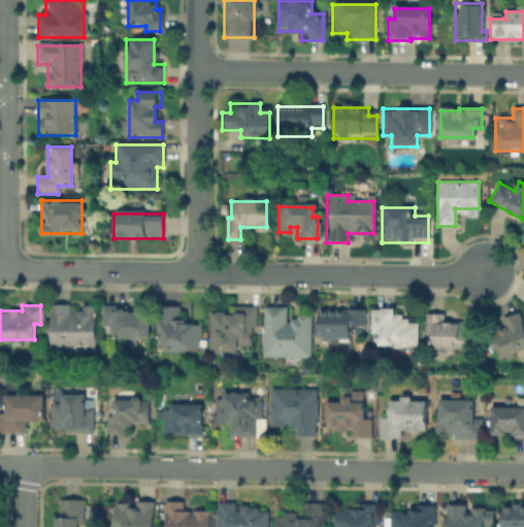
[(68,305),(68,309),(94,309),(94,353),(50,353),(50,305),(68,305)]
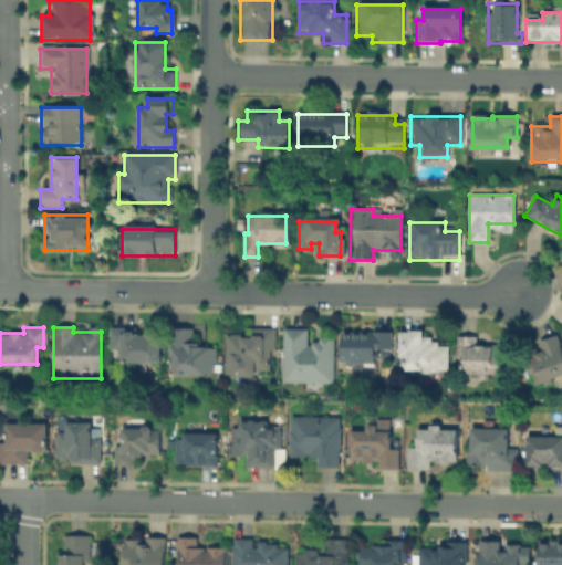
[(136,328),(136,336),(159,336),(159,363),(122,363),(122,347),(110,347),(110,328),(136,328)]
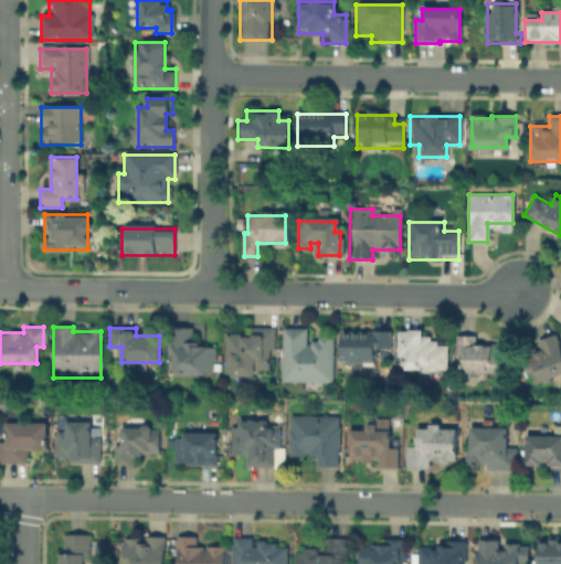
[(168,371),(168,329),(193,329),(193,346),(214,346),(214,375),(179,375),(179,371),(168,371)]
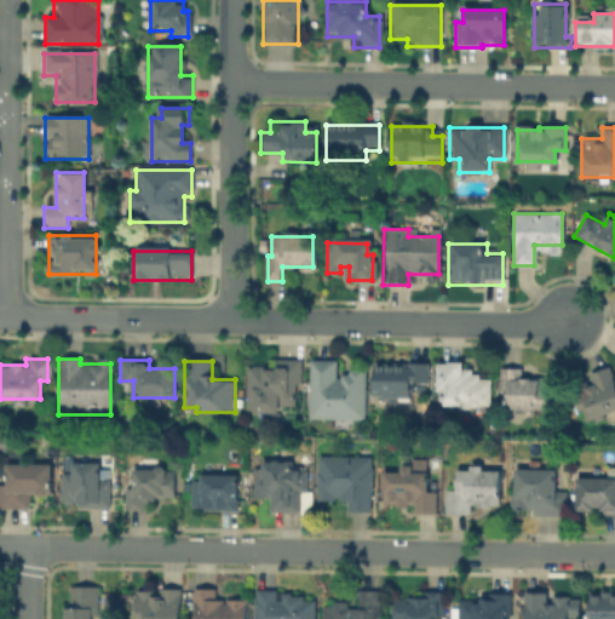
[(335,362),(334,379),(348,379),(348,372),(365,372),(365,419),(309,419),(309,362),(335,362)]
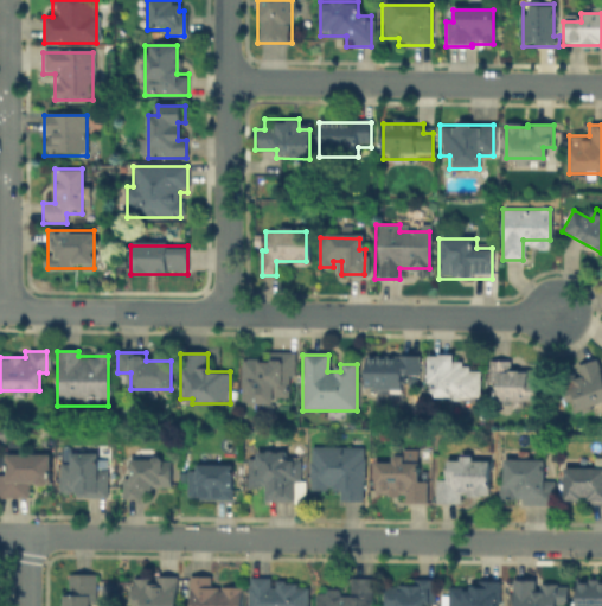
[(242,356),(290,356),(290,403),(242,403),(242,356)]
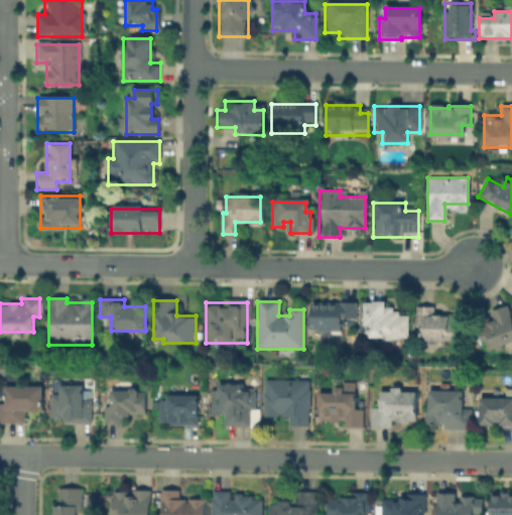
[(342,331),(311,331),(311,304),(354,305),(354,319),(342,319),(342,331)]
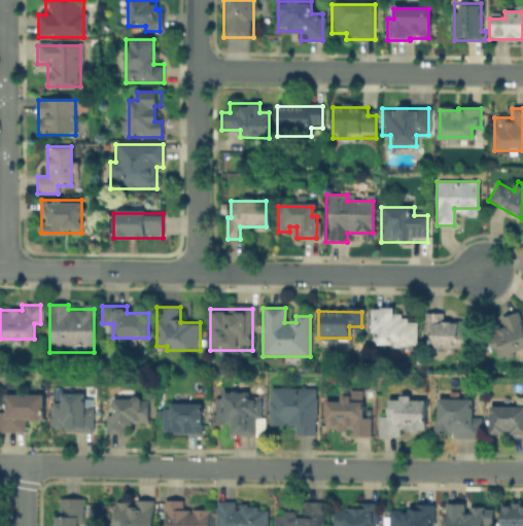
[(393,311),(393,315),(401,315),(401,317),(407,317),(407,322),(414,322),(414,347),(377,347),(377,334),(372,334),(372,311),(393,311)]
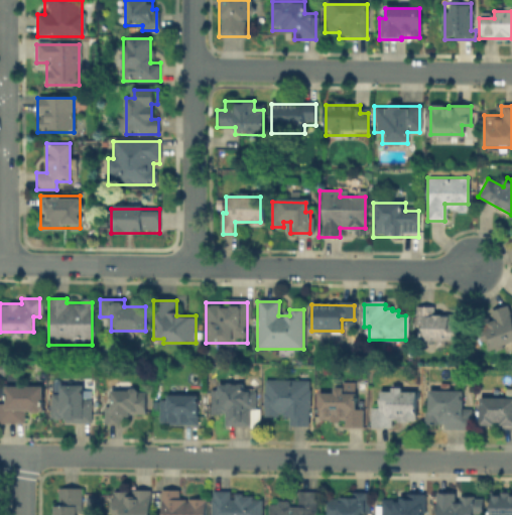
[(506,305),(511,322),(511,343),(486,353),(477,329),(493,323),(489,311),(506,305)]
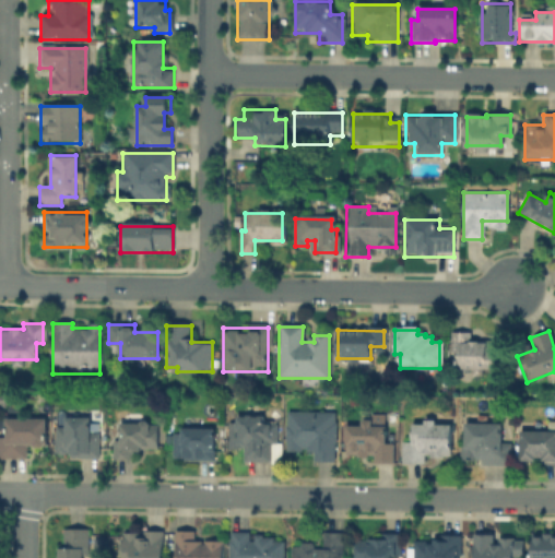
[(477,332),(477,341),(495,341),(495,370),(457,370),(457,352),(450,352),(450,332),(477,332)]
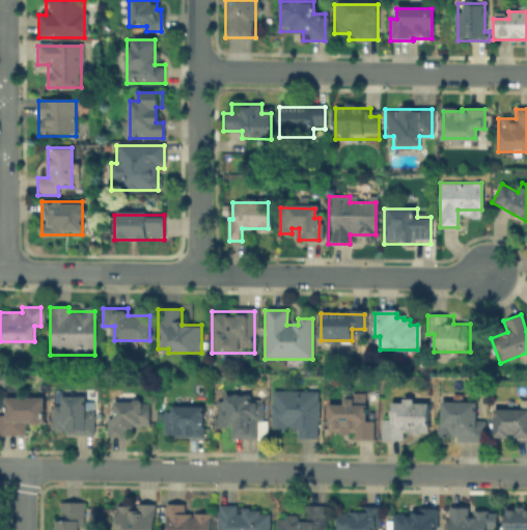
[(317,428),(317,440),(297,440),(297,428),(272,428),(272,392),(317,392),(317,428)]
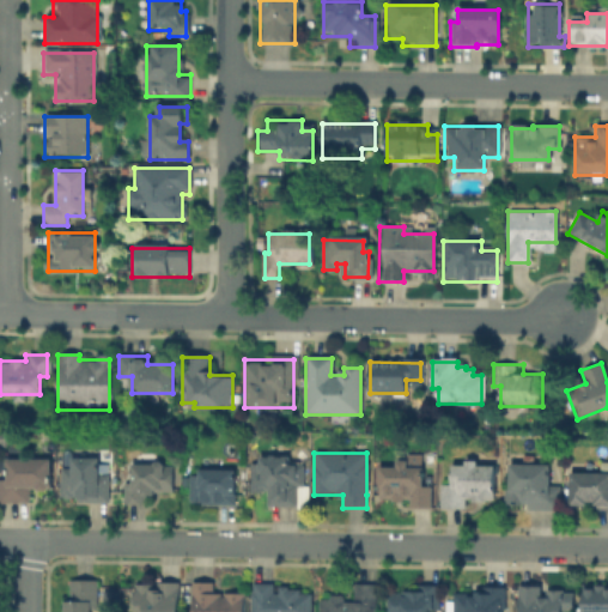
[(290,455),(290,462),(303,462),(303,489),(297,489),(297,508),(266,508),(266,491),(250,491),(250,464),(260,465),(260,455),(290,455)]
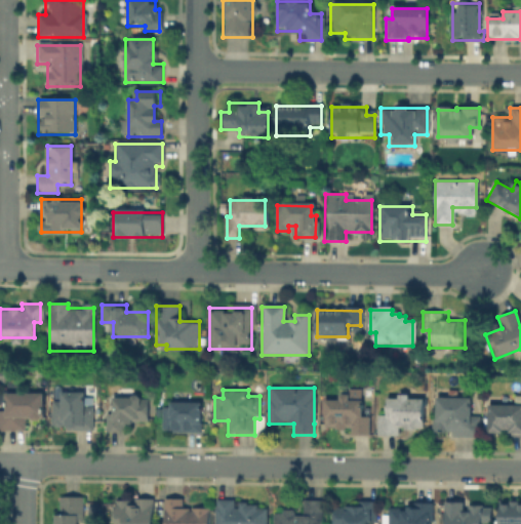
[(361,413),(361,418),(368,418),(368,437),(350,437),(350,426),(323,426),(323,401),(341,401),(341,391),(361,391),(361,413)]
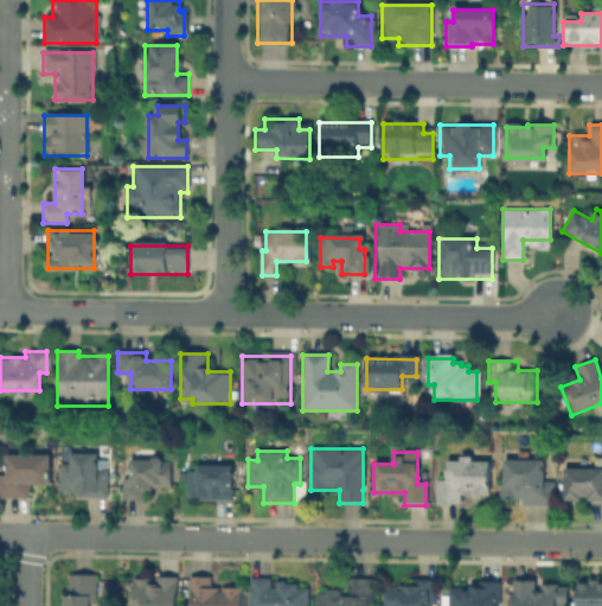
[(96,454),(96,466),(104,466),(104,497),(61,497),(61,465),(71,465),(71,454),(96,454)]
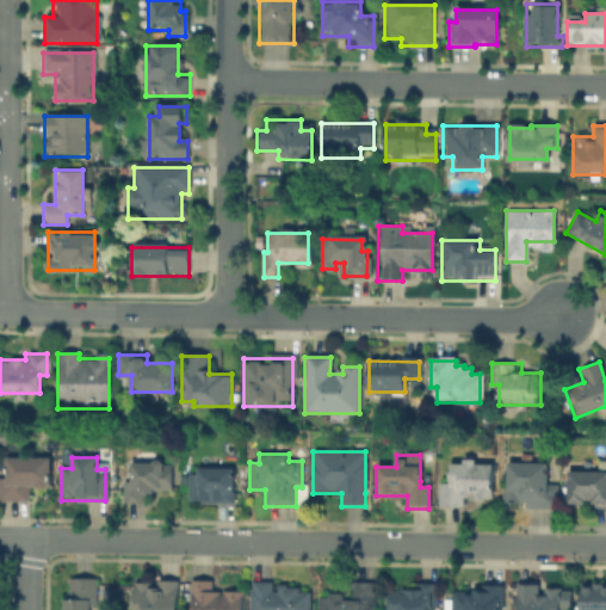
[(171,462),(171,488),(142,488),(142,500),(121,500),(121,479),(128,479),(128,461),(150,461),(153,457),(159,457),(164,461),(164,462),(171,462)]
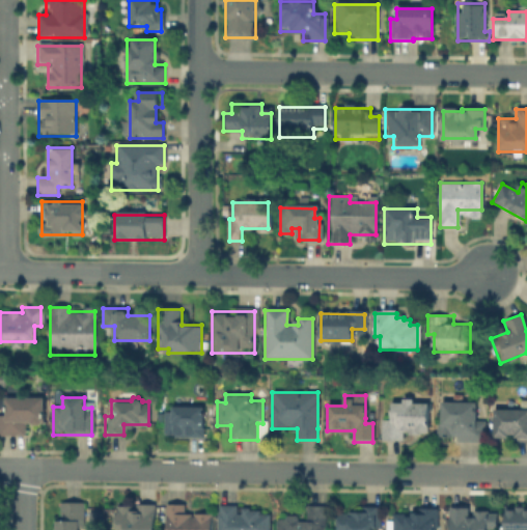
[(6,415),(6,399),(45,399),(44,427),(25,427),(25,437),(0,437),(0,415),(6,415)]
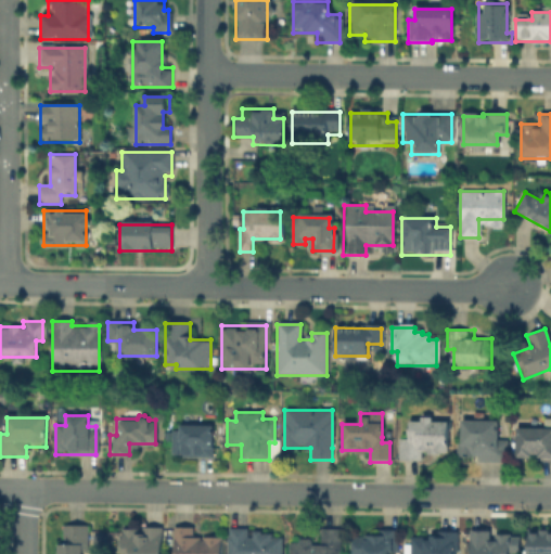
[(407,434),(407,421),(448,421),(448,455),(420,455),(420,462),(400,462),(400,434),(407,434)]
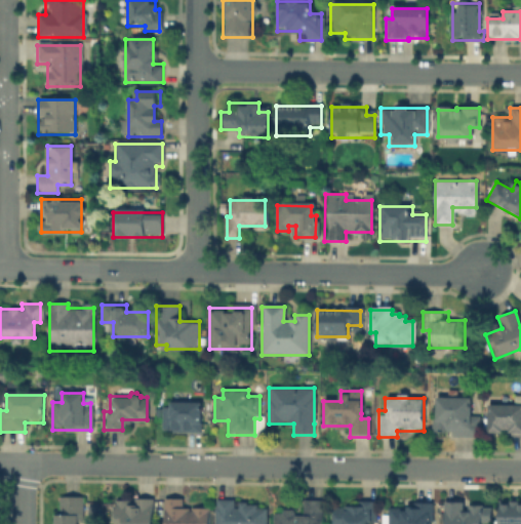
[(471,415),(471,433),(436,432),(436,400),(471,400),(471,415)]
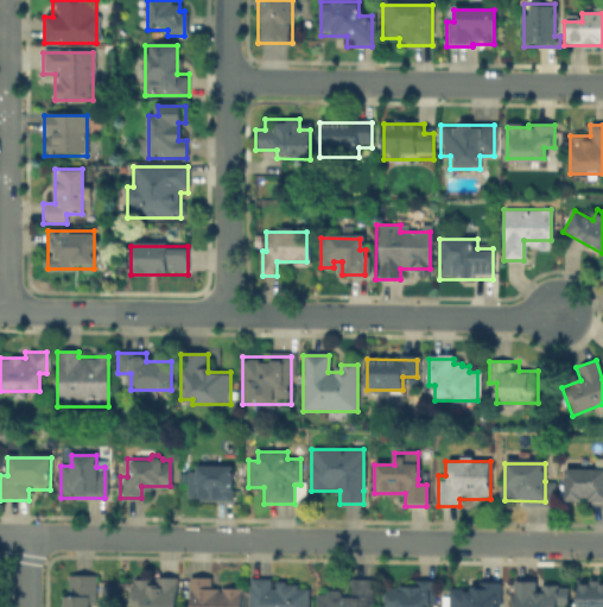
[(192,500),(192,468),(233,468),(233,500),(192,500)]
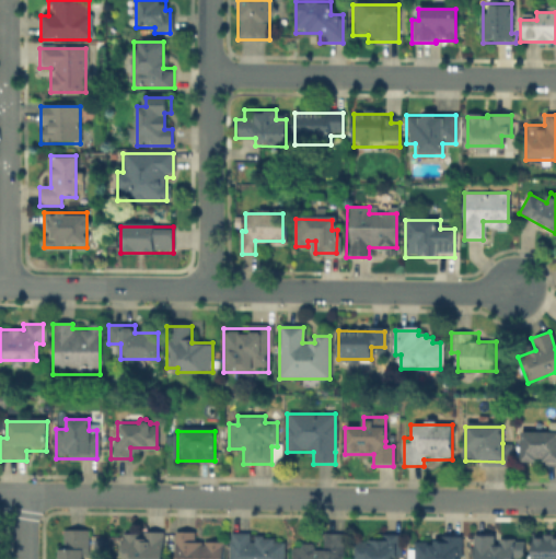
[(555,463),(541,463),(541,458),(533,458),(533,462),(519,462),(518,432),(555,431),(555,463)]
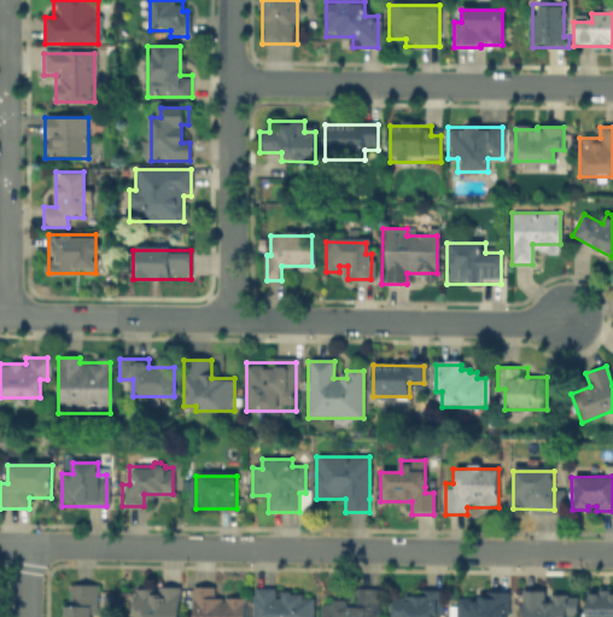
[(179,600),(179,616),(139,616),(133,616),(133,597),(152,597),(152,600),(159,600),(159,586),(179,586),(179,600)]
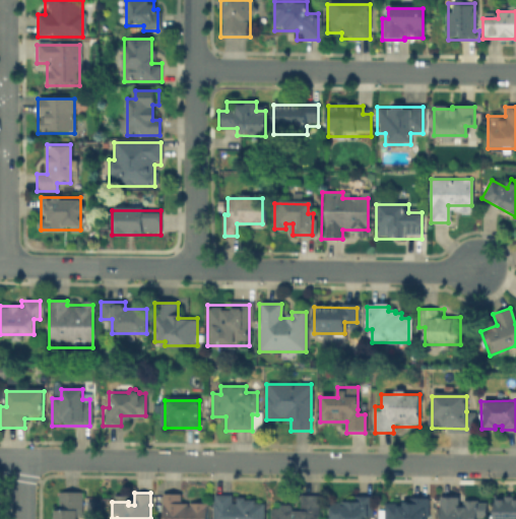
[(53,518),(53,504),(58,504),(58,494),(78,494),(78,518),(53,518)]
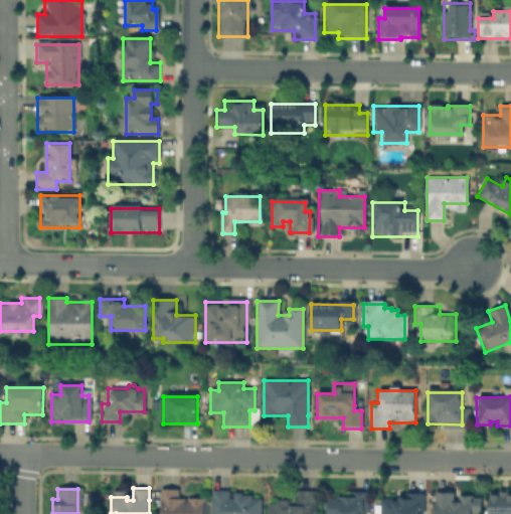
[(510,513),(487,513),(487,495),(496,495),(496,490),(506,490),(506,494),(510,494),(510,513)]
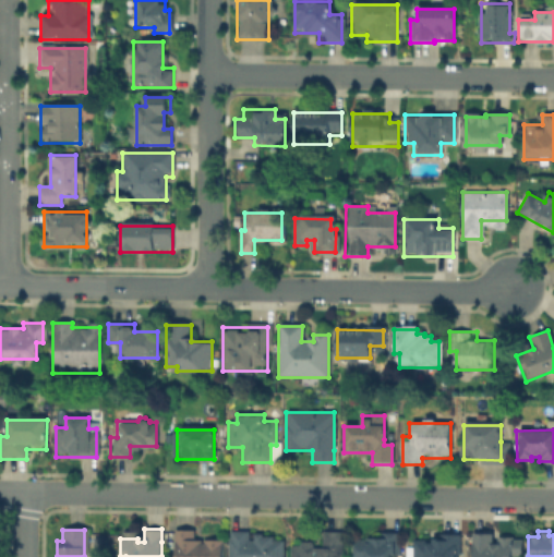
[(172,556),(173,532),(193,532),(193,542),(221,542),(220,556),(172,556)]
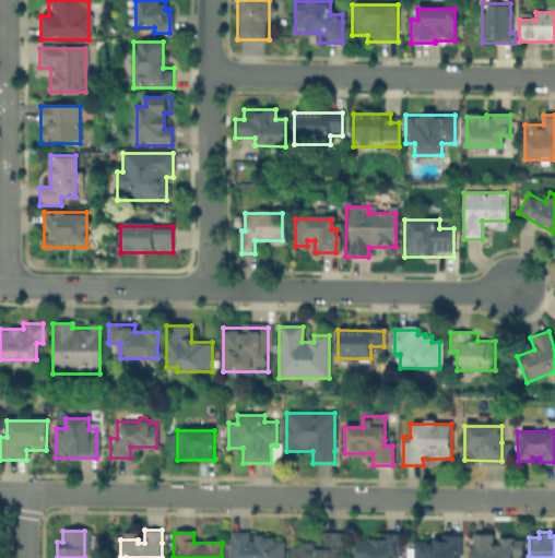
[(291,557),(292,546),(320,546),(320,533),(343,533),(342,557),(291,557)]
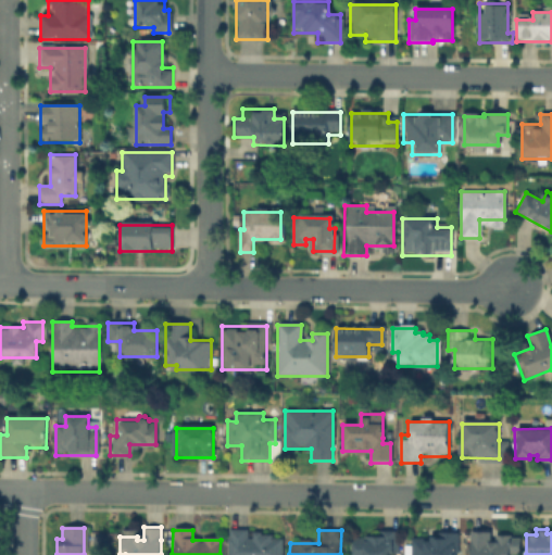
[(399,530),(399,554),(352,554),(353,538),(374,538),(374,530),(399,530)]
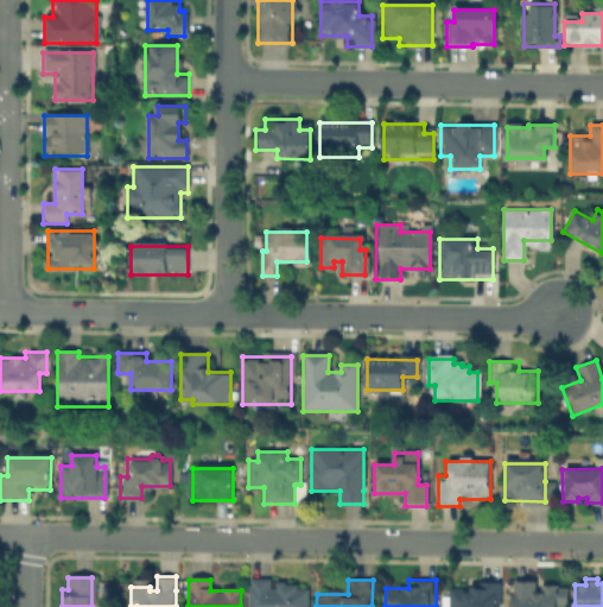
[(467,587),(477,586),(477,582),(497,581),(497,606),(446,606),(446,588),(459,588),(459,592),(467,590),(467,587)]
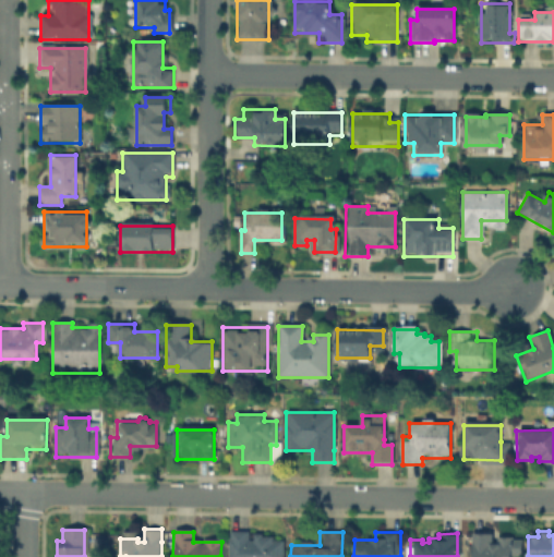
[(470,556),(470,533),(489,533),(490,544),(494,544),(494,537),(509,536),(509,556),(470,556)]
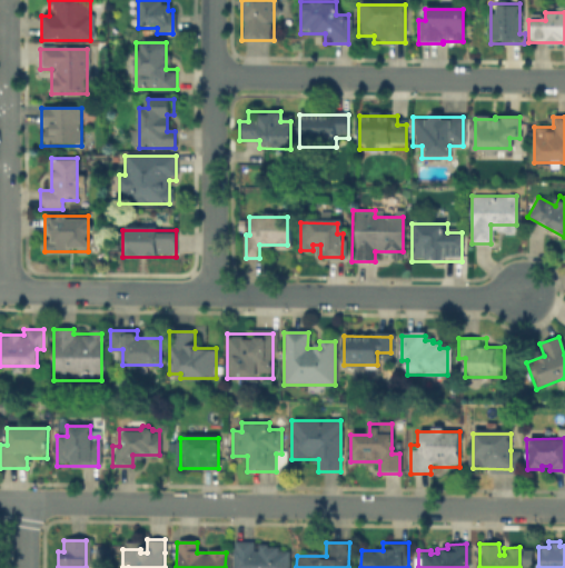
[(255,545),(255,549),(288,549),(288,567),(230,567),(230,545),(255,545)]
